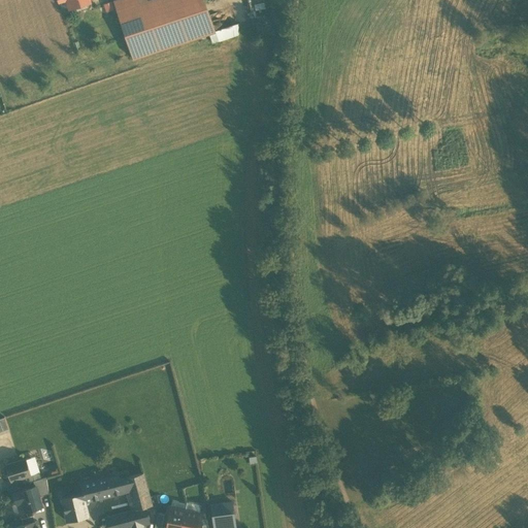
[(117,10),(137,3),(136,0),(116,0),(113,1),(117,10)]
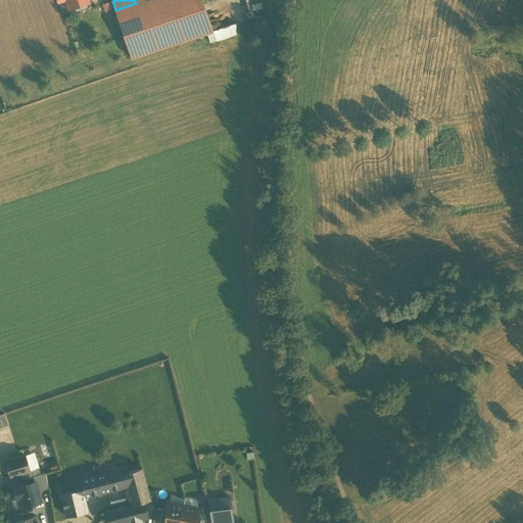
[(146,0),(136,3),(115,10),(132,59),(214,32),(202,0),(146,0)]
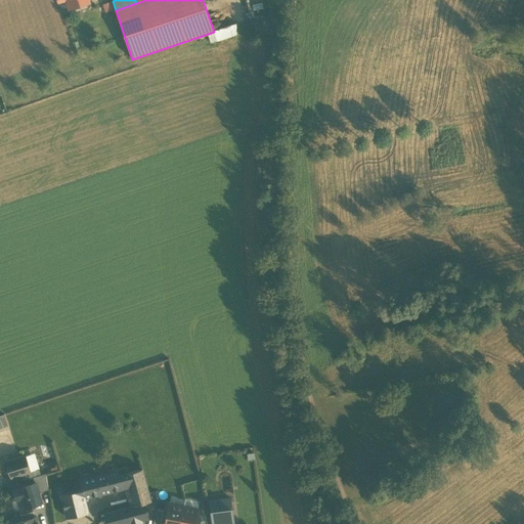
[(264,0),(254,0),(257,9),(266,7),(264,0)]
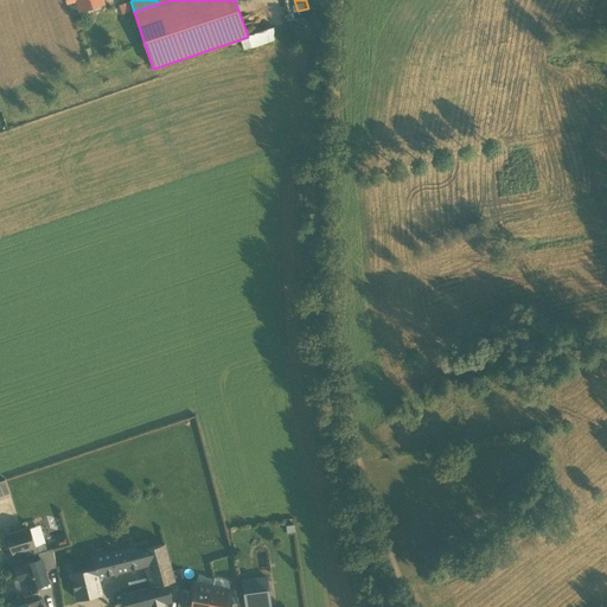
[(122,13),(133,11),(131,1),(120,5),(122,13)]
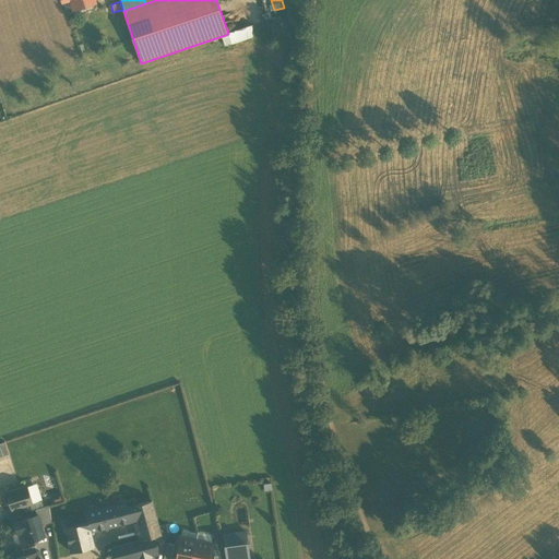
[(93,2),(80,7),(81,12),(94,8),(93,2)]
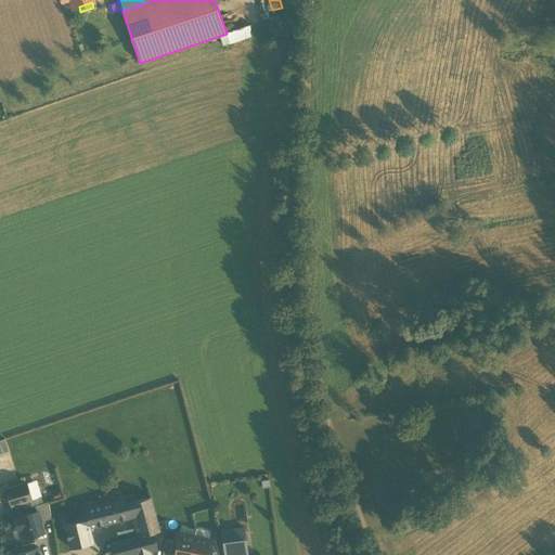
[(4,438),(0,439),(0,444),(3,453),(9,451),(4,438)]
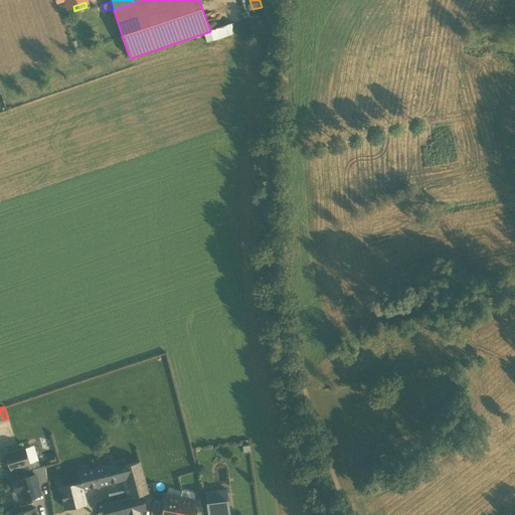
[(34,446),(25,448),(30,464),(38,461),(34,446)]
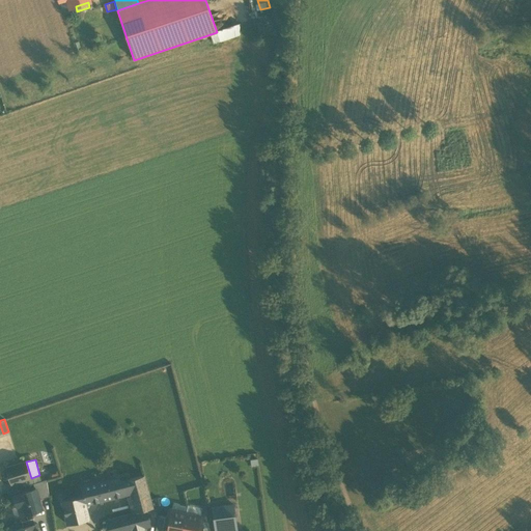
[(6,468),(11,484),(22,480),(31,478),(26,462),(6,468)]
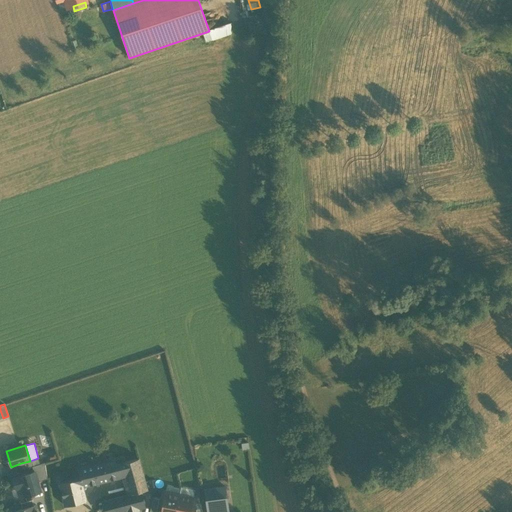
[(56,451),(47,454),(49,461),(58,458),(56,451)]
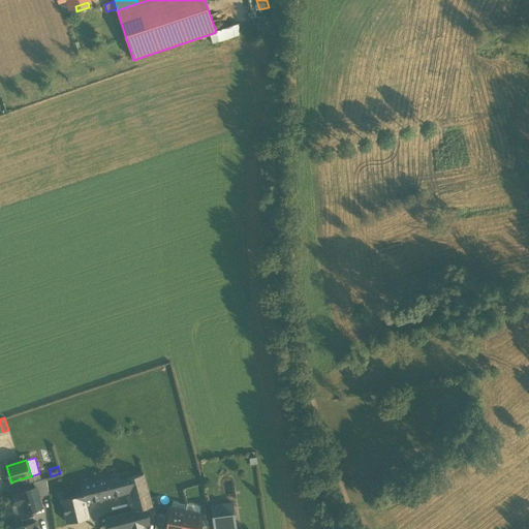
[(24,485),(33,481),(41,479),(39,473),(31,476),(22,478),(24,485)]
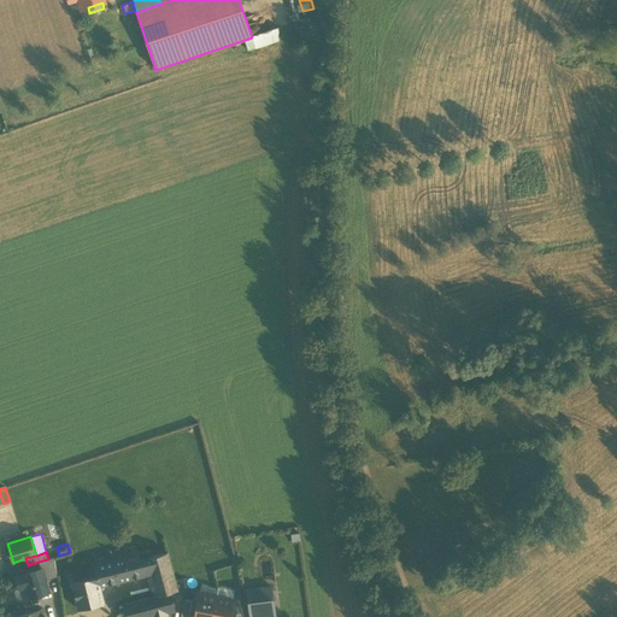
[(125,558),(130,579),(151,573),(147,558),(148,557),(147,552),(125,558)]
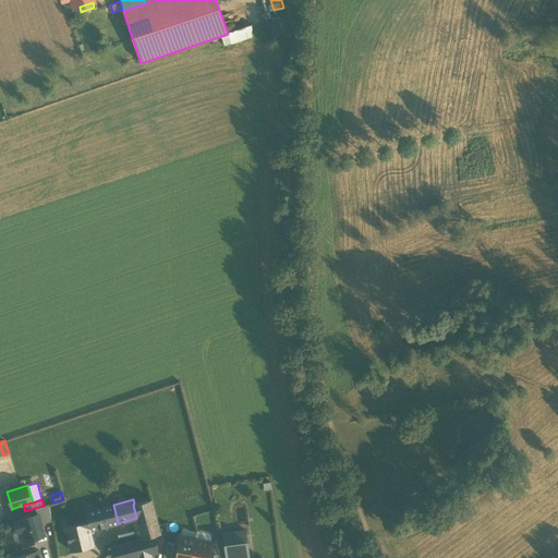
[(137,521),(142,538),(154,535),(160,533),(152,499),(134,504),(133,505),(136,518),(137,521)]
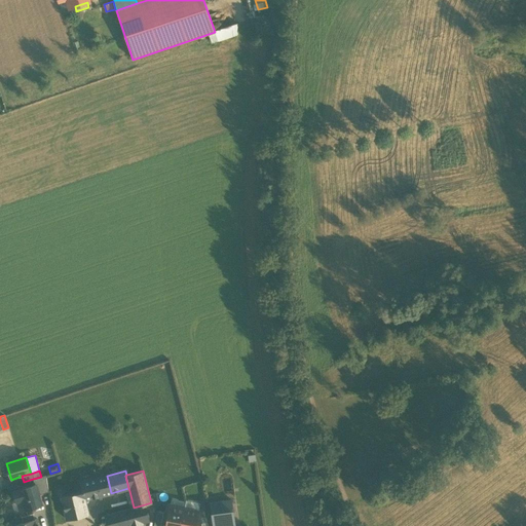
[(46,476),(41,477),(33,479),(35,485),(36,485),(38,494),(48,491),(46,476)]
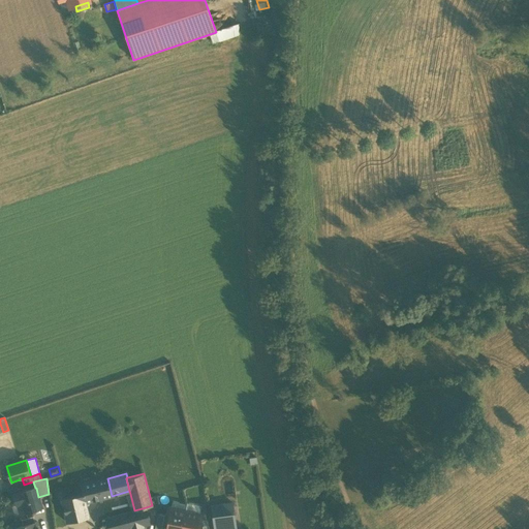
[(112,496),(107,478),(81,486),(83,494),(61,500),(67,523),(89,517),(86,503),(112,496)]
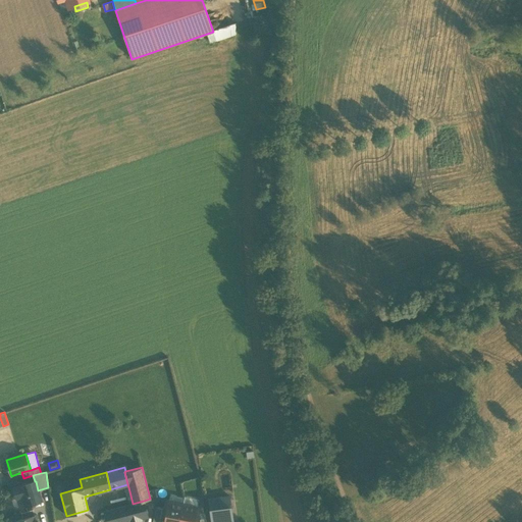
[(21,497),(24,506),(41,501),(38,490),(36,481),(35,481),(14,487),(17,499),(21,497)]
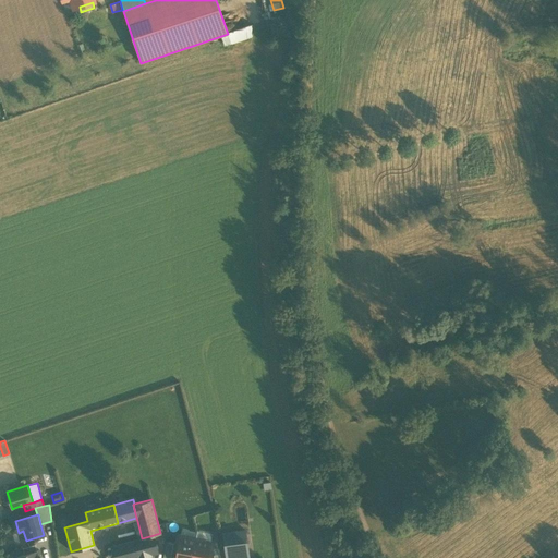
[(182,529),(180,537),(195,541),(197,532),(182,529)]
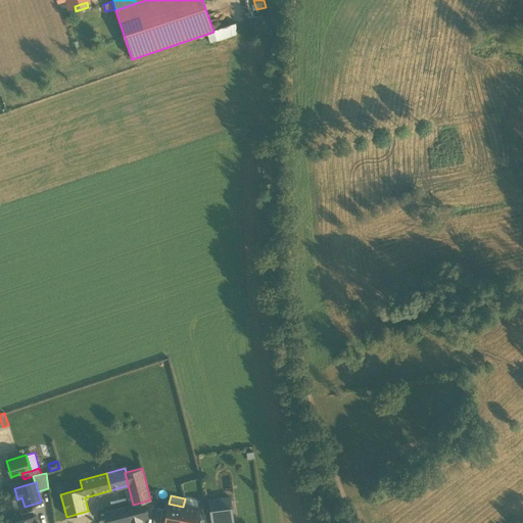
[(233,522),(230,496),(209,500),(212,522),(233,522)]
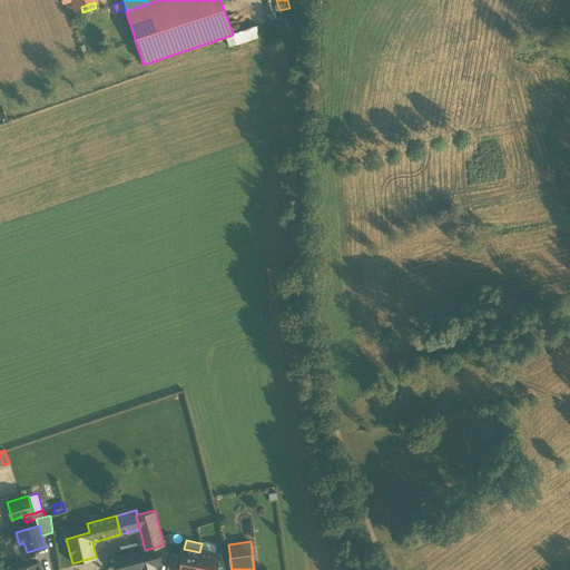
[(23,542),(19,544),(13,546),(17,556),(27,552),(23,542)]
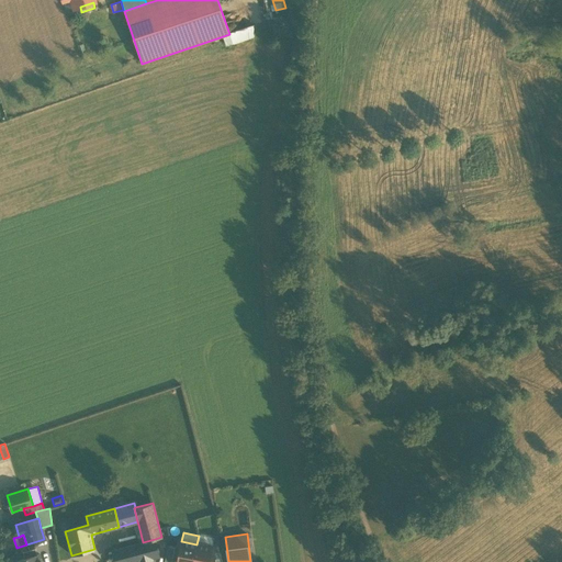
[(199,536),(197,544),(212,547),(214,537),(199,535),(199,536)]
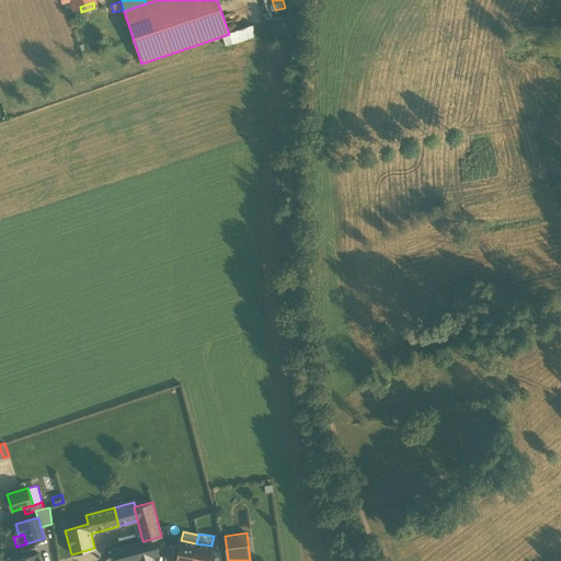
[(152,560),(151,556),(158,554),(155,540),(136,546),(135,544),(112,549),(115,560),(133,560),(139,560),(138,560),(152,560)]
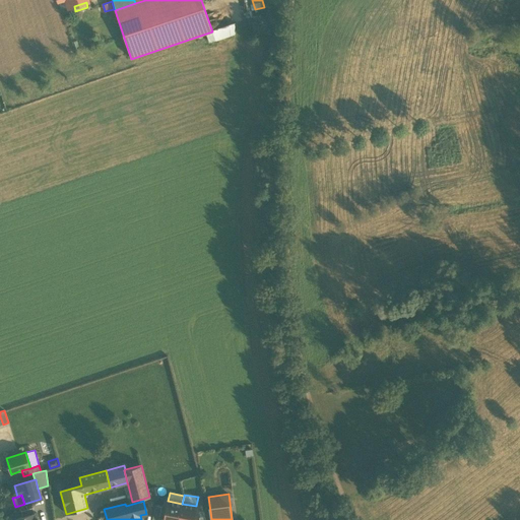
[(179,519),(182,504),(168,501),(166,514),(164,514),(163,519),(179,519)]
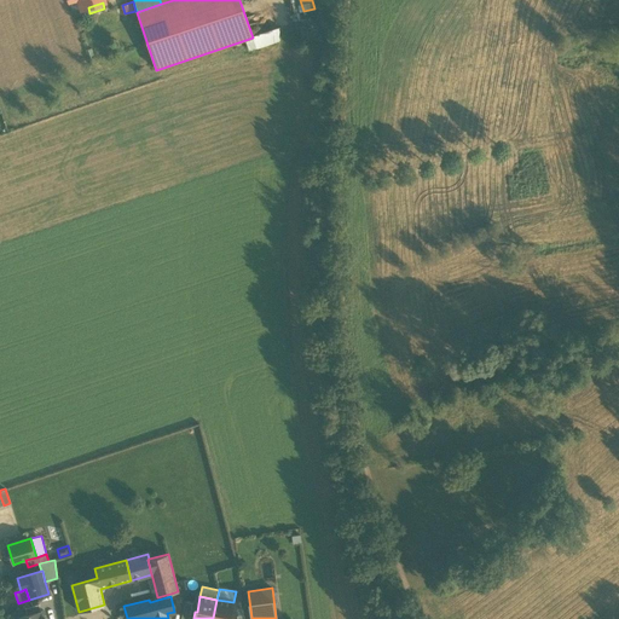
[(233,602),(217,600),(213,618),(232,618),(231,618),(233,602)]
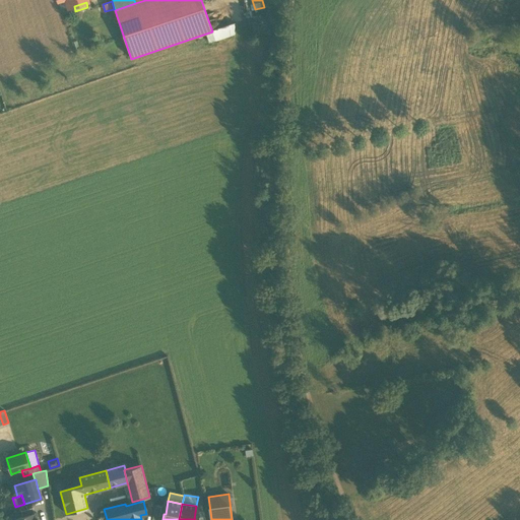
[(158,519),(161,507),(154,506),(152,519),(153,519),(158,519)]
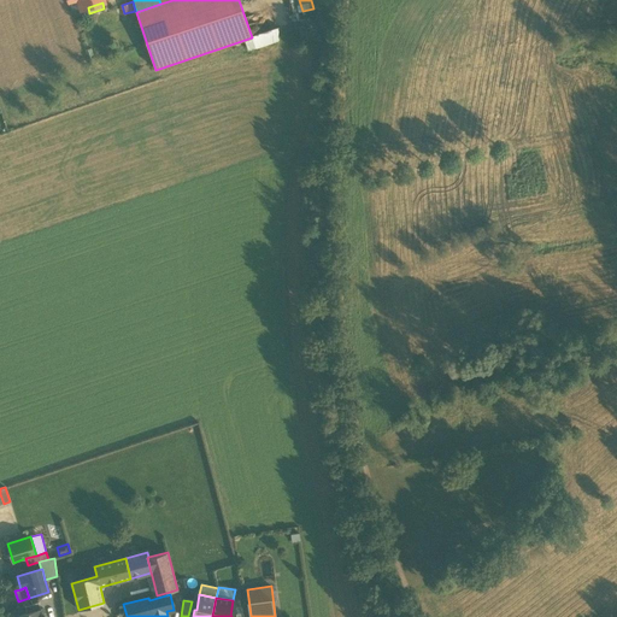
[(25,606),(27,613),(41,609),(39,603),(25,606)]
